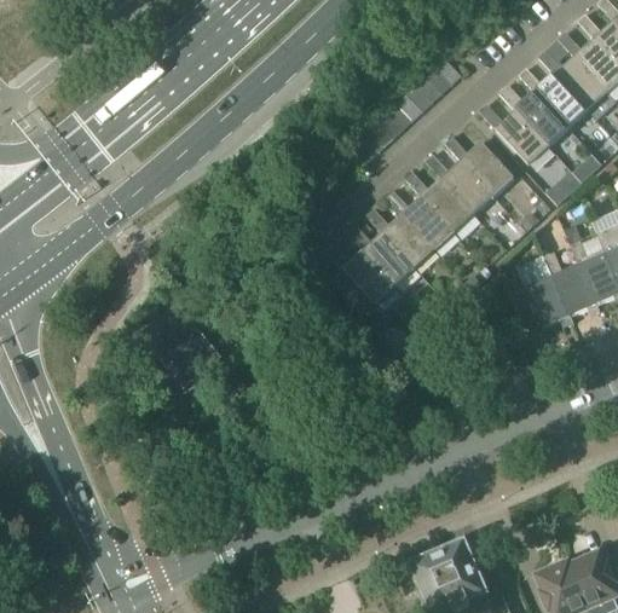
[(598,0),(595,3),(606,13),(614,6),(608,0),(598,0)]
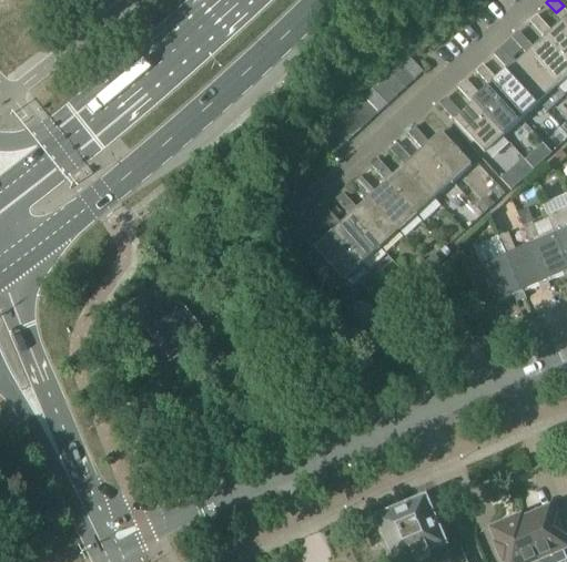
[(528,19),(538,29),(546,22),(536,11),(528,19)]
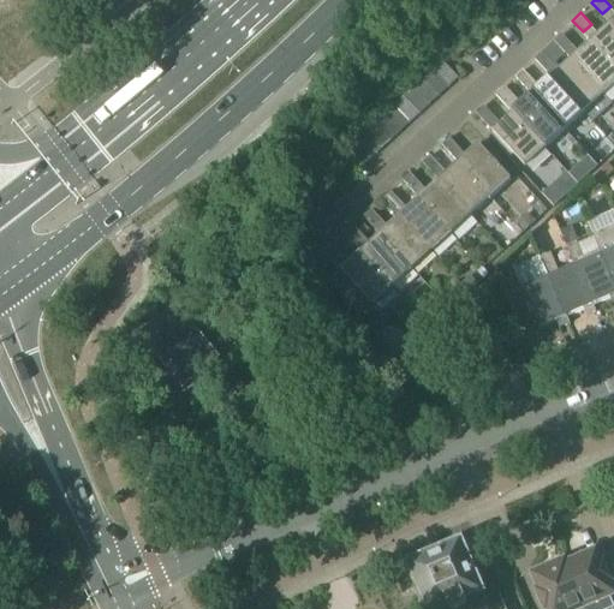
[(589,37),(588,39),(613,66),(613,28),(607,21),(591,35),(589,37)]
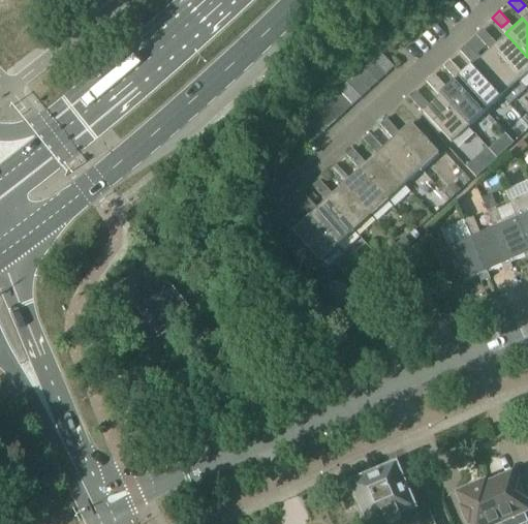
[(475,32),(474,33),(484,43),(485,42),(492,36),(491,35),(483,26),(475,32)]
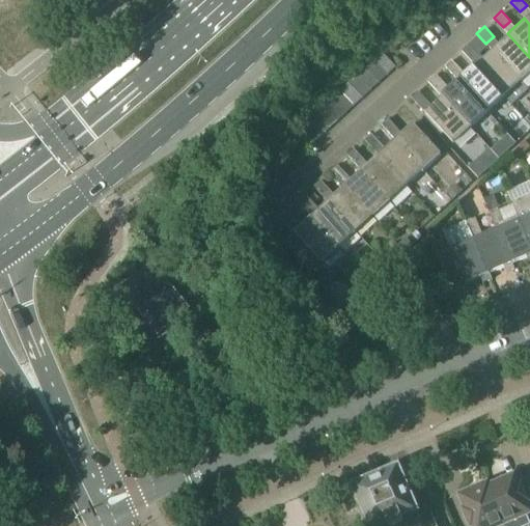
[(529,57),(507,33),(491,49),(519,79),(519,78),(529,67),(529,57)]
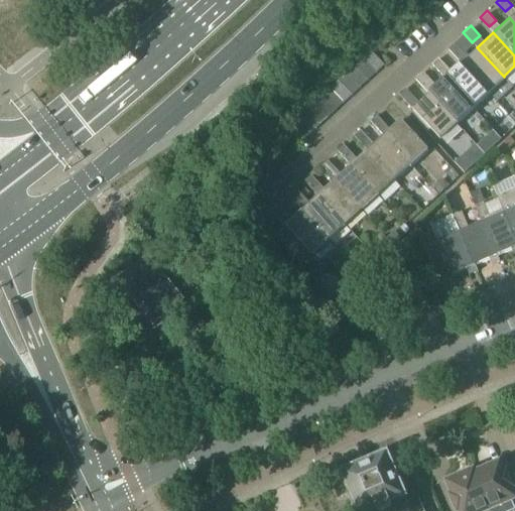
[(454,41),(447,46),(457,56),(463,50),(454,41)]
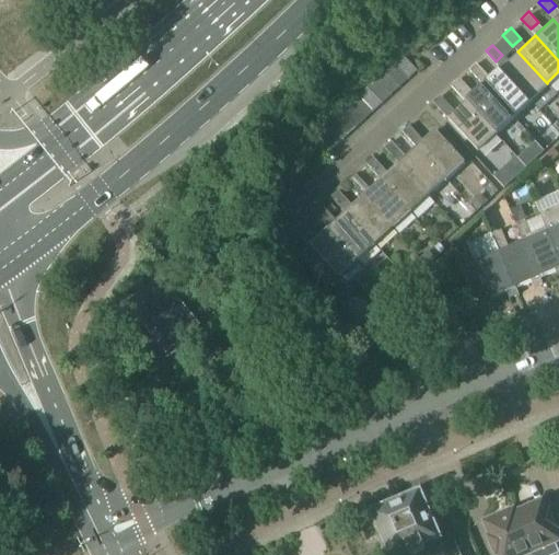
[(399,50),(391,58),(407,74),(415,67),(399,50)]
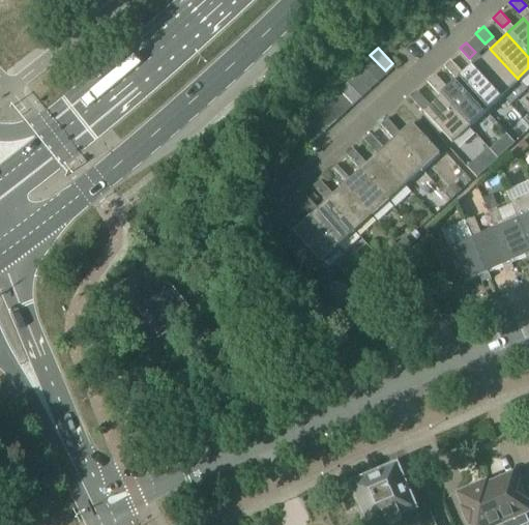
[(479,57),(473,63),(501,94),(502,93),(509,101),(526,86),(518,78),(518,79),(490,49),(479,57)]
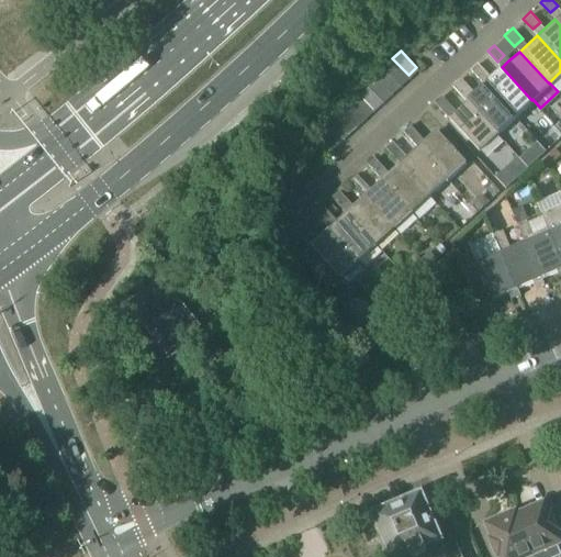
[(408,75),(392,58),(384,66),(400,82),(408,75)]
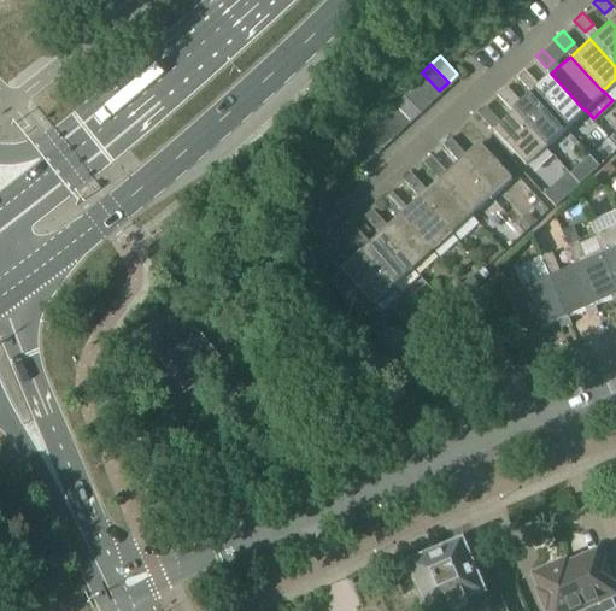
[(516,74),(527,86),(534,78),(523,66),(516,74)]
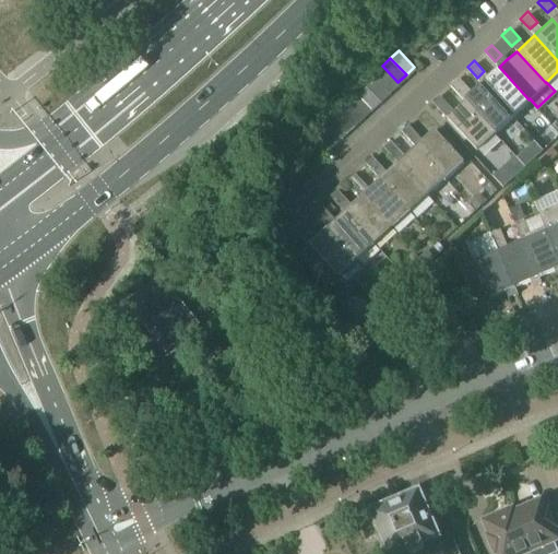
[(398,82),(382,66),(372,74),(389,91),(398,82)]
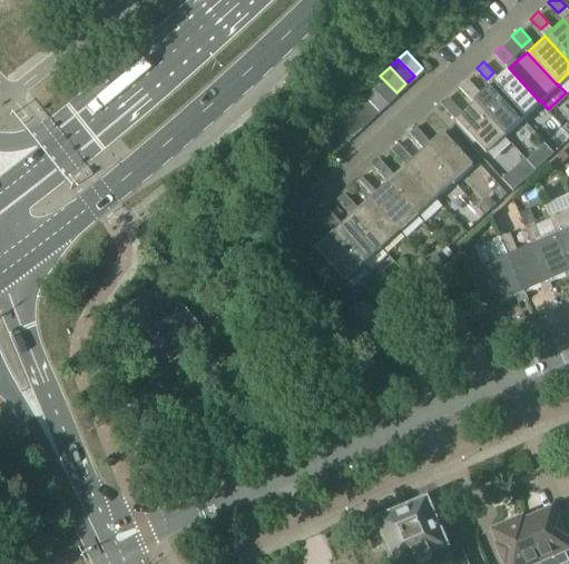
[(491,83),(491,85),(521,117),(539,101),(509,68),(491,83)]
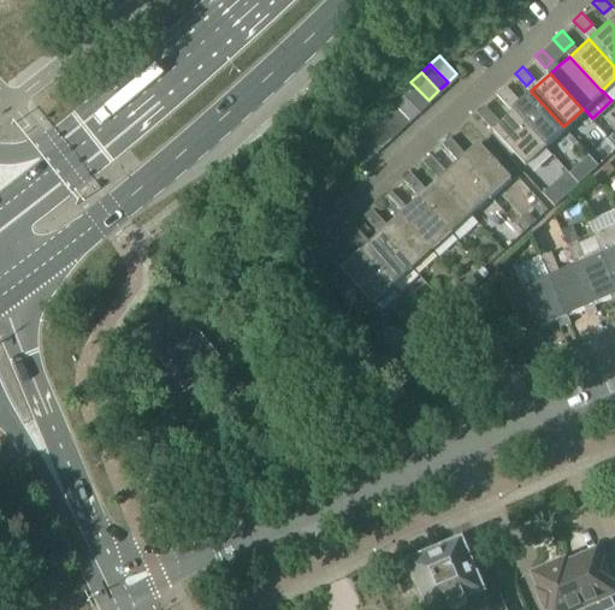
[(411,82),(401,90),(418,110),(429,100),(411,82)]
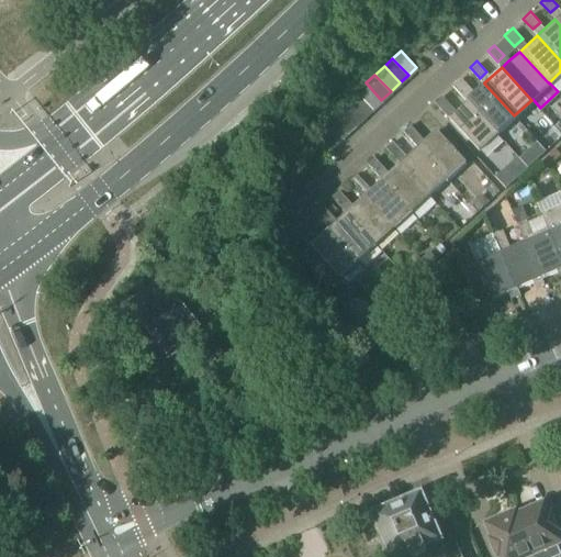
[(451,84),(461,95),(466,100),(467,100),(495,132),(514,115),(484,84),(475,91),(470,87),(469,85),(460,76),(459,77),(451,84)]
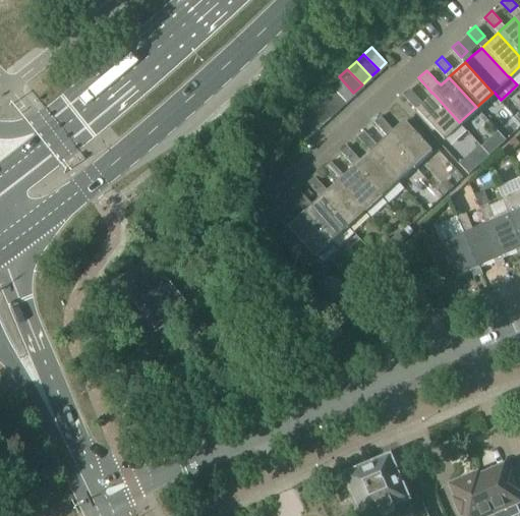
[(353,93),(339,76),(331,84),(345,100),(353,93)]
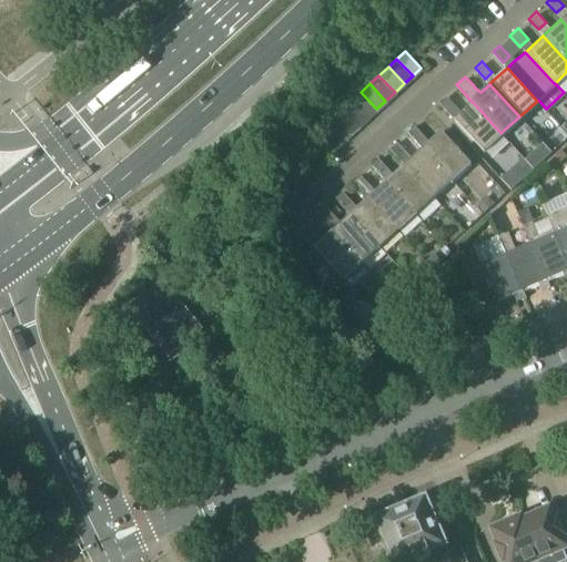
[(361,92),(352,100),(367,118),(376,109),(361,92)]
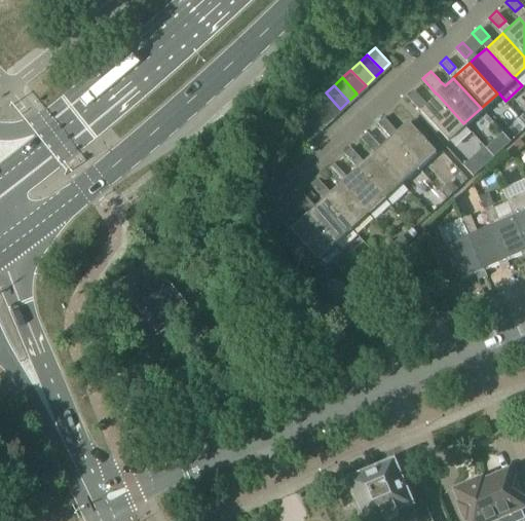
[(407,92),(406,94),(415,104),(422,98),(413,87),(407,92)]
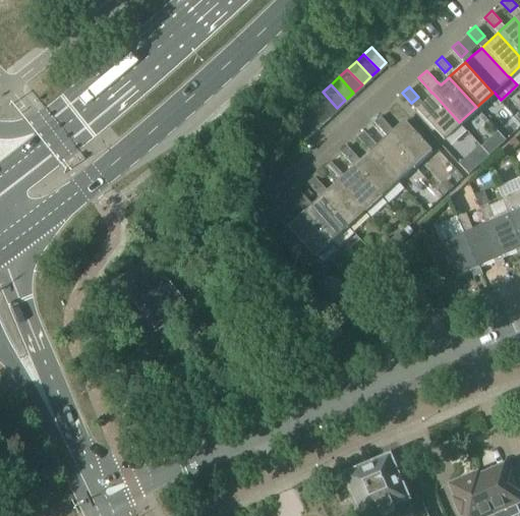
[(323,92),(314,99),(330,115),(337,108),(323,92)]
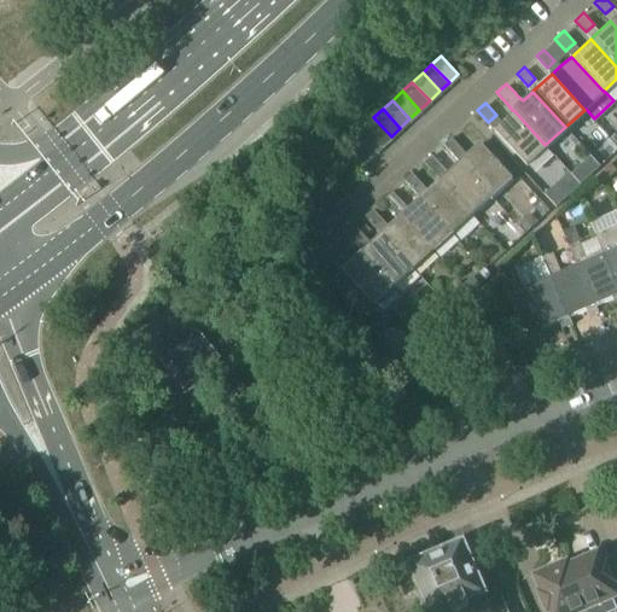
[(494,127),(493,128),(525,163),(545,145),(513,110),(512,110),(501,120),(494,127)]
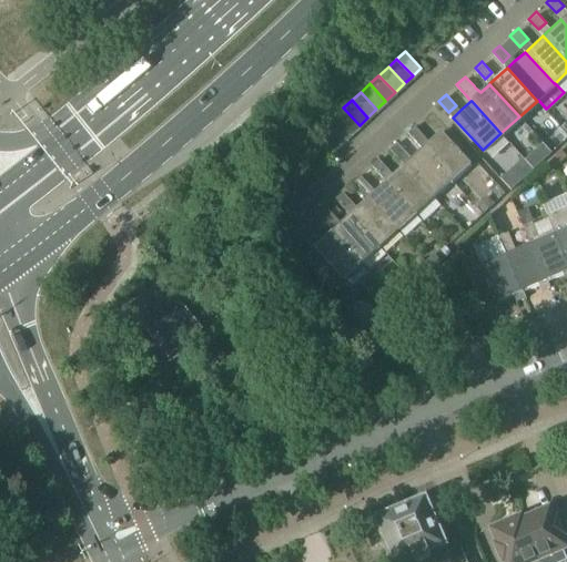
[(360,125),(343,108),(334,116),(351,133),(360,125)]
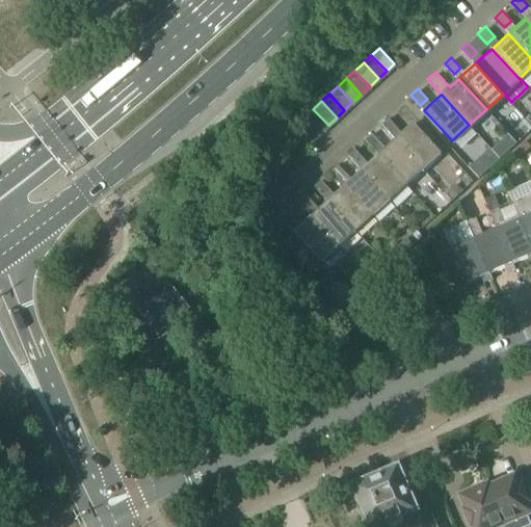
[(313,109),(304,116),(320,132),(328,125),(313,109)]
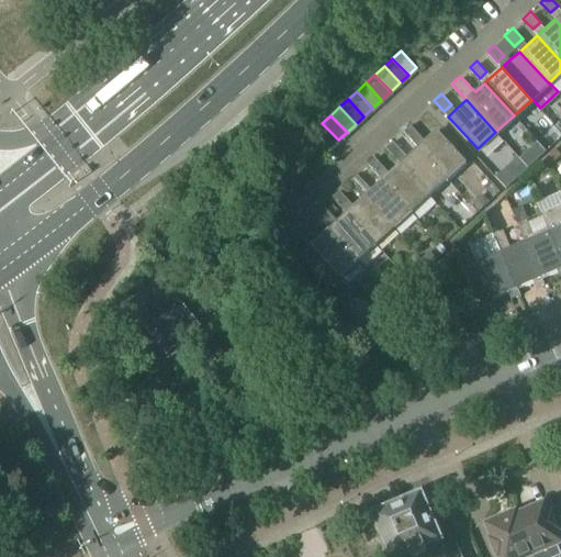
[(338,140),(322,123),(313,132),(328,148),(338,140)]
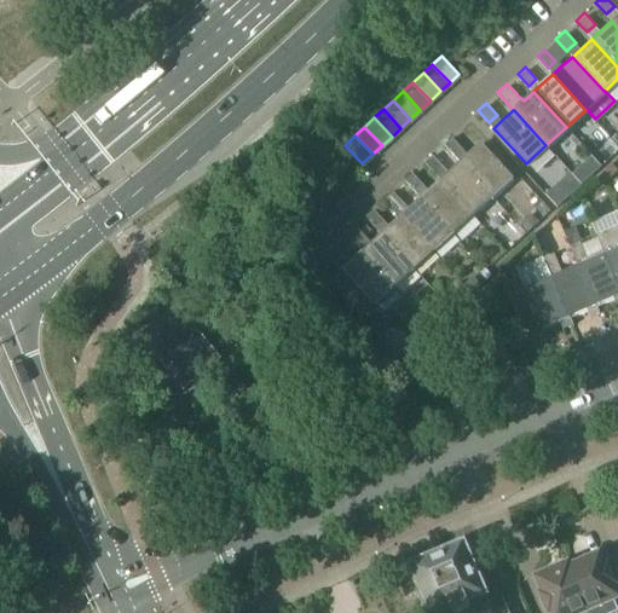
[(452,136),(444,143),(454,154),(462,146),(452,136)]
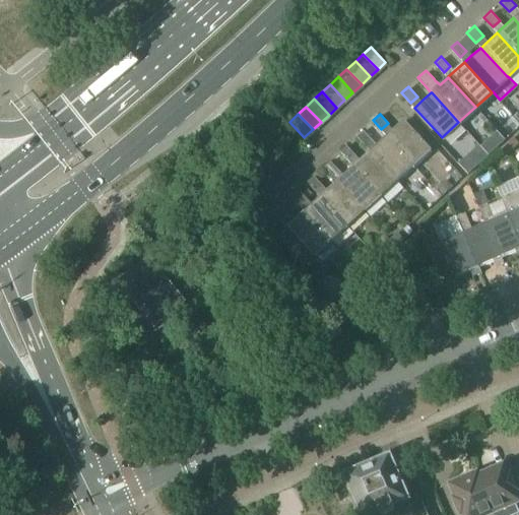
[(393,128),(386,134),(413,165),(430,149),(426,144),(410,128),(402,119),(393,128)]
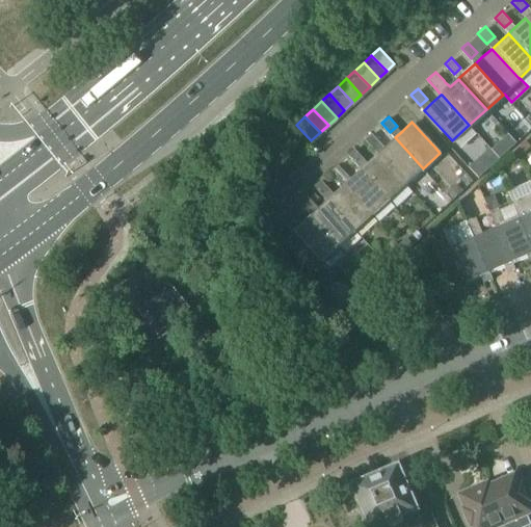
[(372,132),(364,138),(373,148),(380,141),(372,132)]
